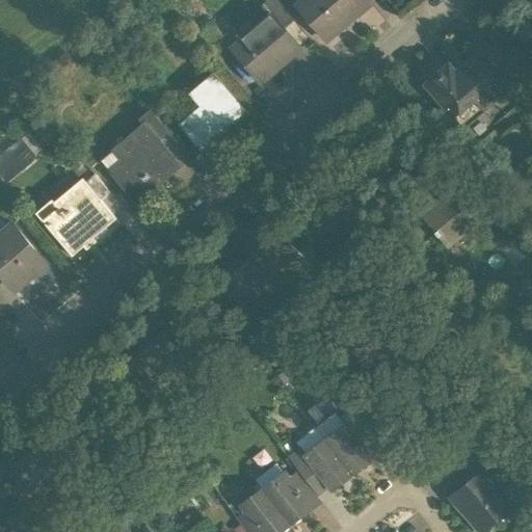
[(370,2),(367,0),(303,0),(296,6),(326,42),(344,27),(343,25),(370,2)]
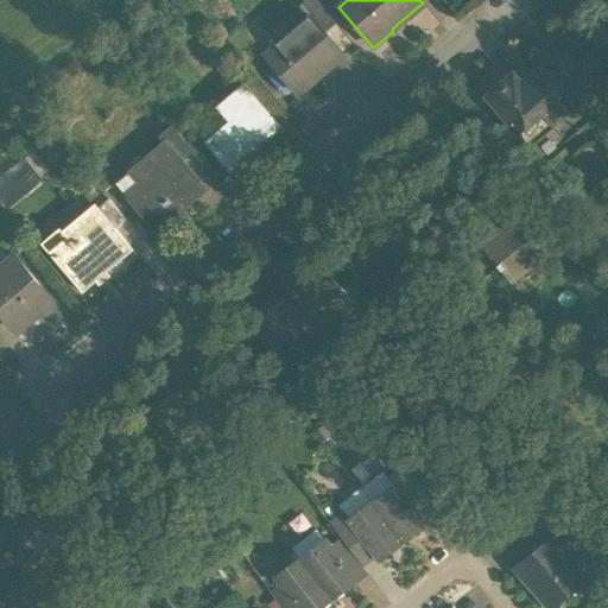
[(310,18),(265,56),(298,95),(343,57),(310,18)]
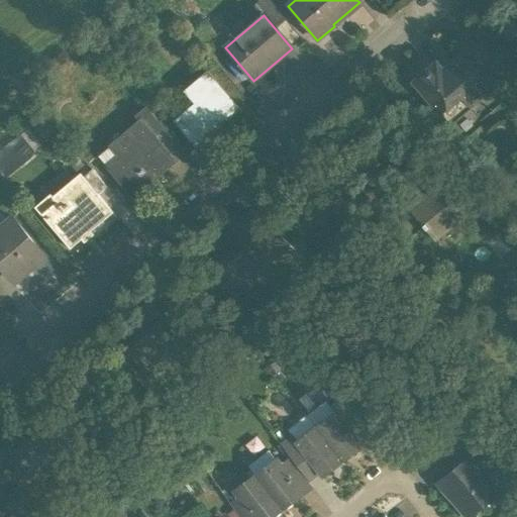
[(475,45),(469,44),(462,49),(462,56),(452,64),(455,67),(445,75),(437,65),(415,83),(440,113),(460,96),(469,105),(500,80),(481,56),(480,50),(475,45)]
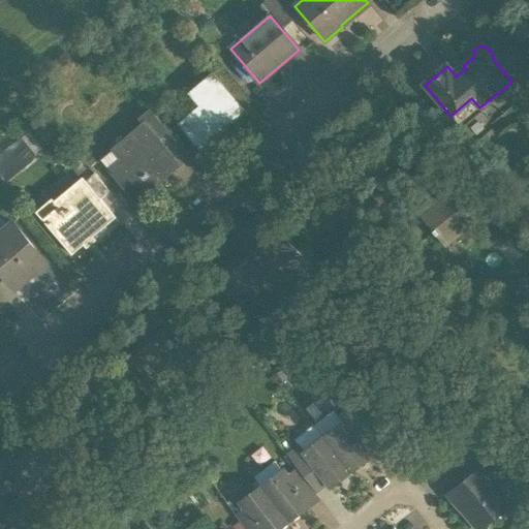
[(212,74),(189,94),(199,106),(179,124),(200,150),(245,113),(212,74)]
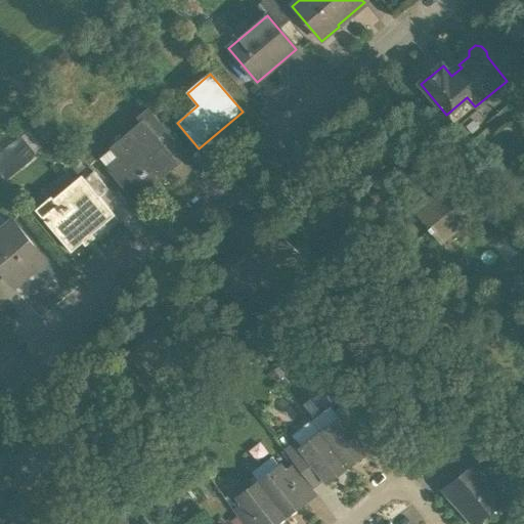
[(167,130),(148,110),(138,118),(142,123),(143,122),(158,138),(167,130)]
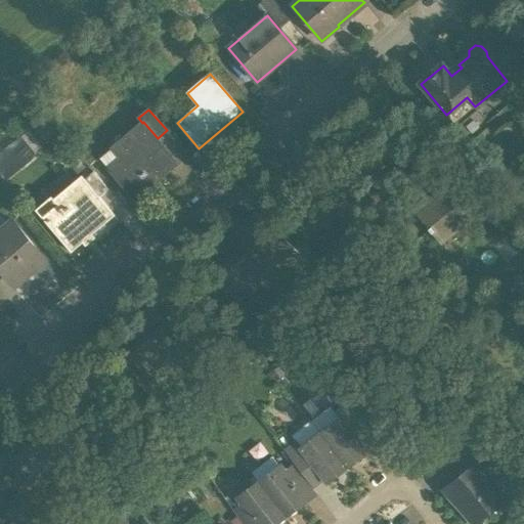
[(142,123),(99,159),(136,202),(166,176),(160,170),(174,158),(158,138),(143,122),(142,123)]
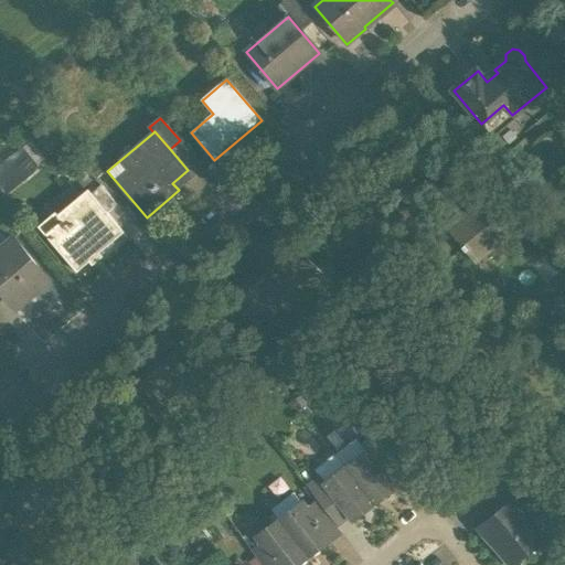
[(117,204),(102,185),(92,193),(108,212),(117,204)]
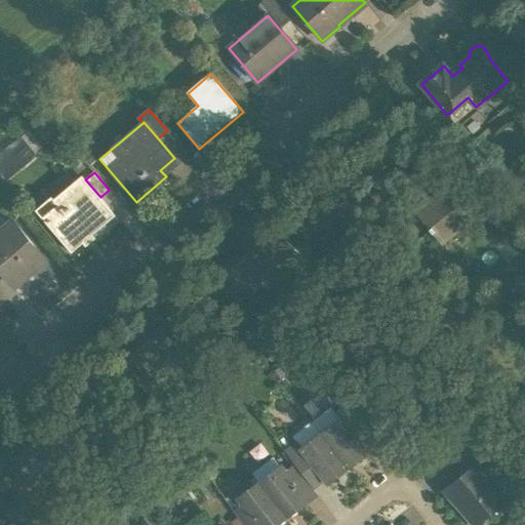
[(85,179),(82,176),(52,201),(56,205),(42,217),(72,252),(116,215),(101,197),(85,179)]
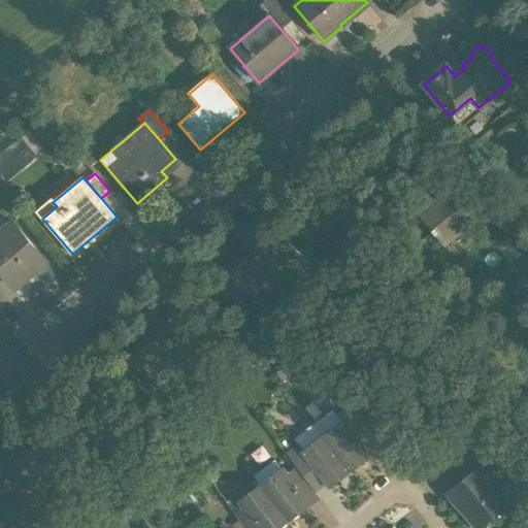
[(461,177),(419,211),(444,243),(487,209),(461,177)]
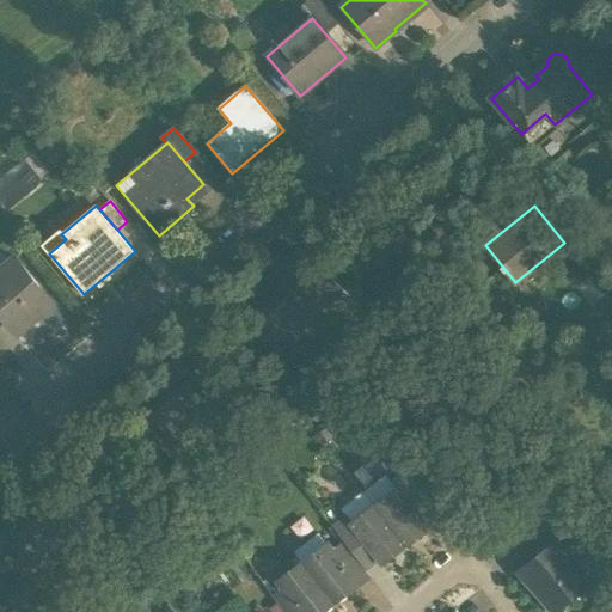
[(4,254),(0,254),(0,269),(10,261),(4,254)]
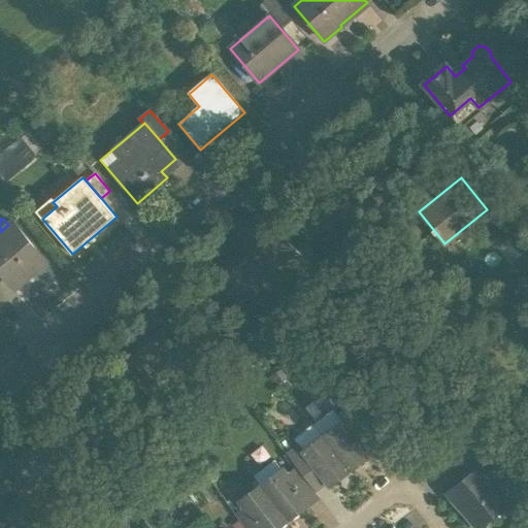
[(0,232),(0,263),(19,286),(46,262),(12,222),(8,225),(0,232)]
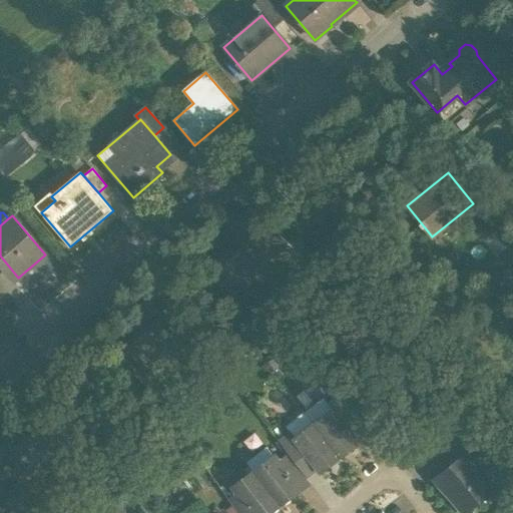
[(233,254),(210,275),(231,300),(279,260),(261,238),(236,259),(233,254)]
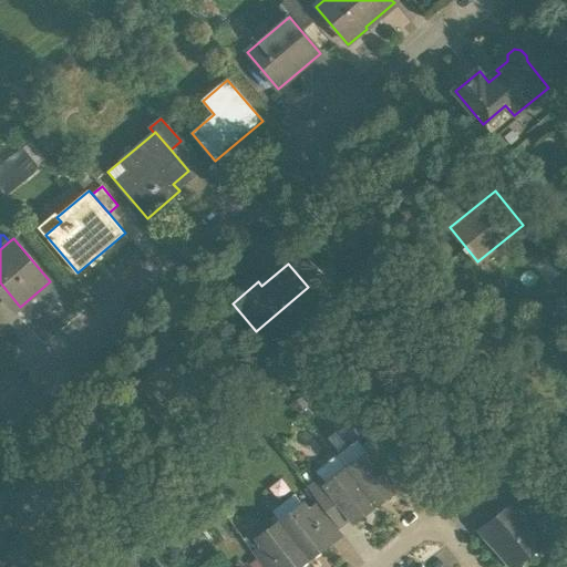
[(68,294),(61,308),(75,315),(82,299),(68,294)]
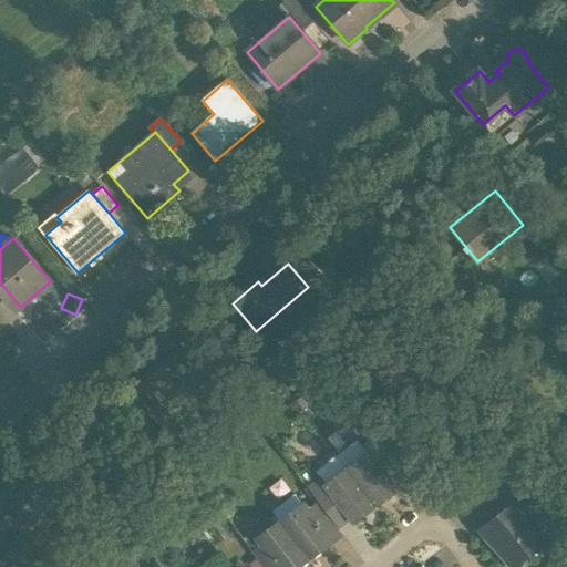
[(406,473),(377,434),(363,444),(368,450),(369,449),(394,482),(406,473)]
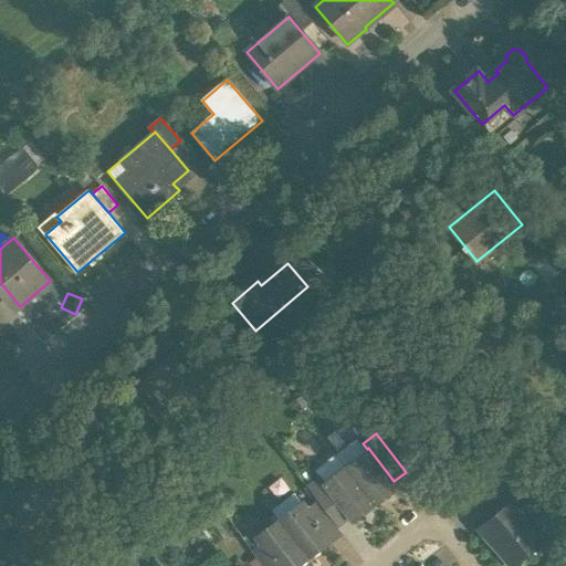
[(367,449),(347,464),(378,504),(399,489),(394,481),(368,448),(367,449)]
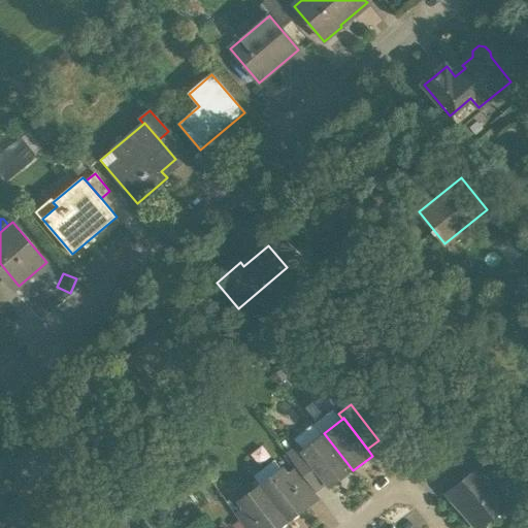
[(489,425),(481,432),(491,444),(499,437),(489,425)]
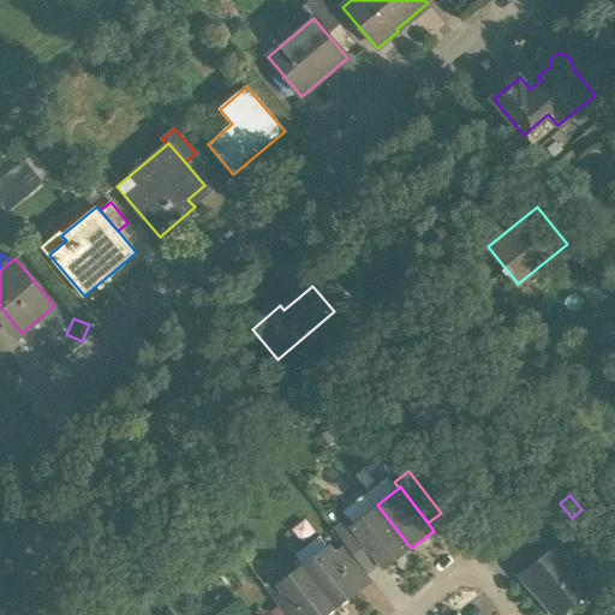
[(411,548),(377,505),(356,521),(354,523),(382,557),(387,566),(411,548)]
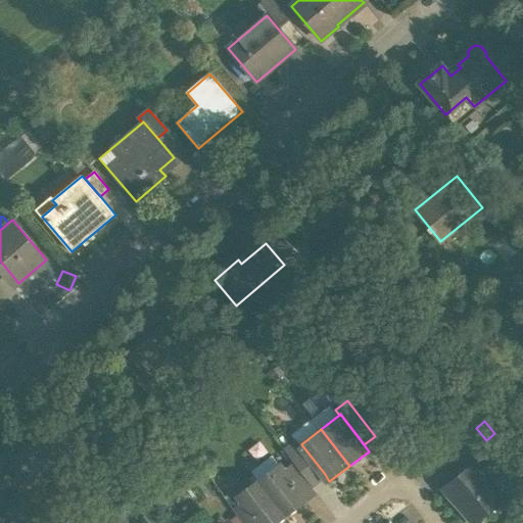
[(325,474),(301,444),(302,443),(298,438),(286,447),(295,460),(313,483),(325,474)]
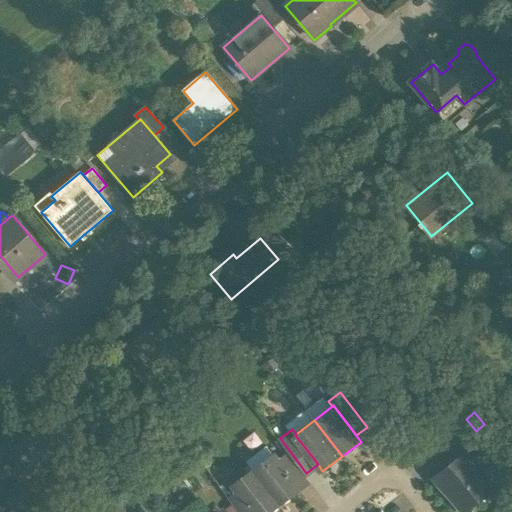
[(306,473),(289,450),(279,458),(276,453),(275,453),(301,487),(311,479),(306,473)]
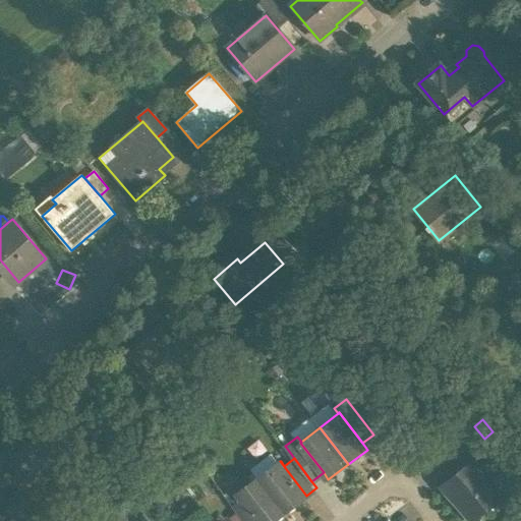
[(306,496),(280,461),(261,476),(286,510),(306,496)]
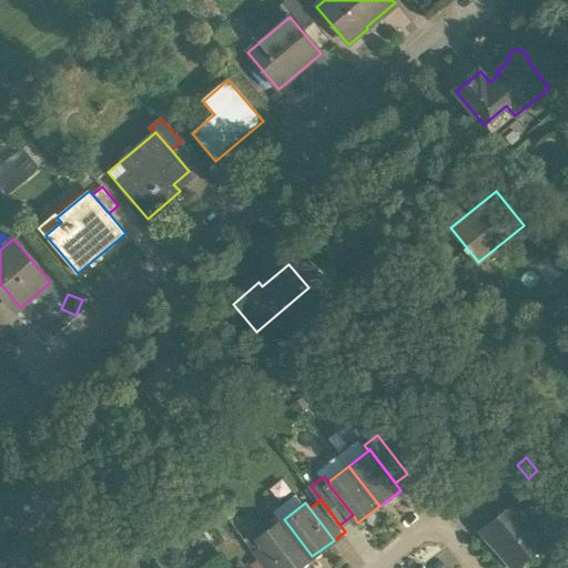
[(514,505),(499,517),(498,523),(490,529),(489,536),(515,567),(548,540),(520,505),(514,505)]
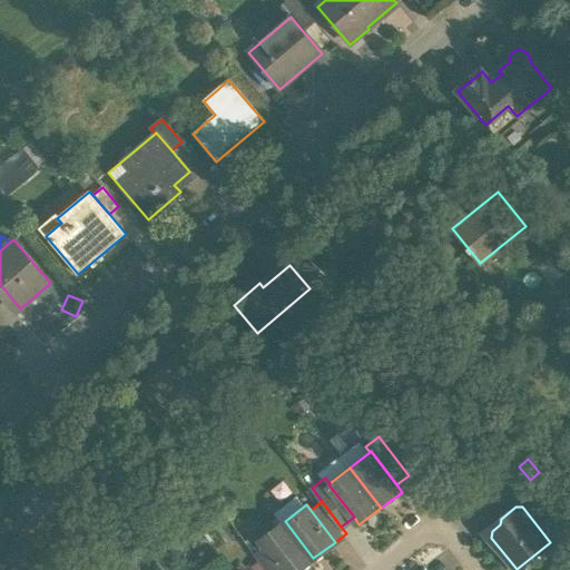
[(296,569),(313,558),(285,521),(264,537),(287,569),(296,569)]
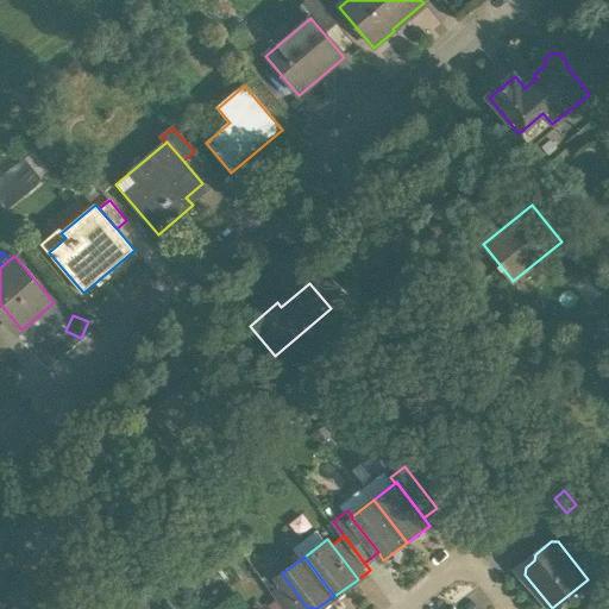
[(307,608),(282,573),(281,575),(286,579),(274,589),(288,608),(307,608)]
